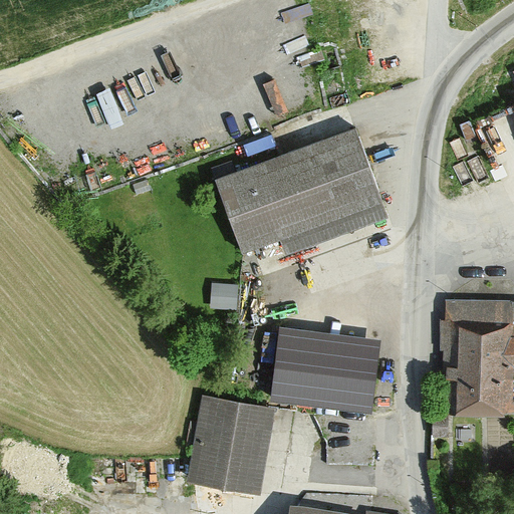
[(355,127),(216,179),(242,250),(381,199),(355,127)]
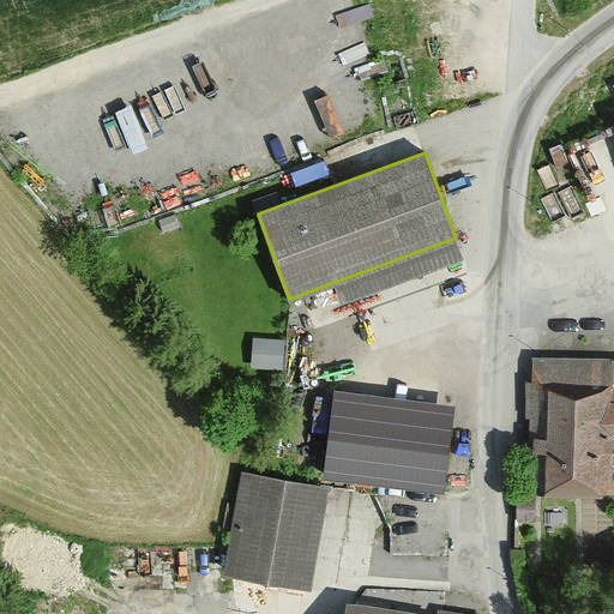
[(283,341),(262,338),(259,366),(281,367),(283,341)]
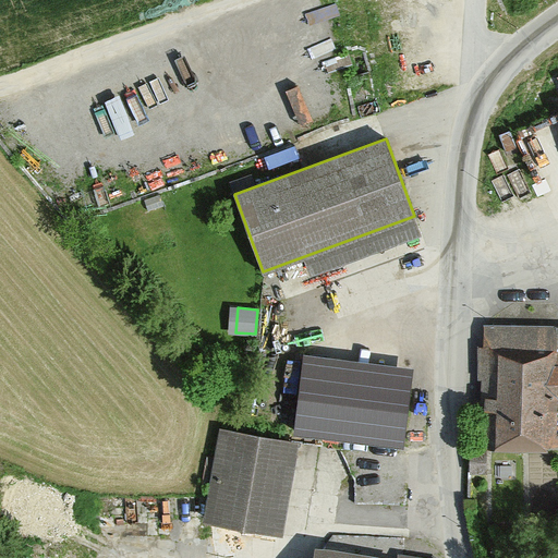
[(557,329),(487,328),(485,444),(555,445),(555,435),(557,434),(557,329)]
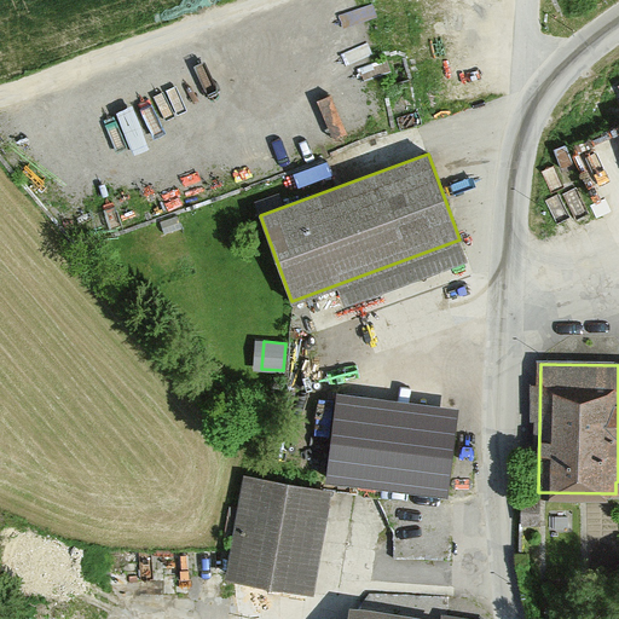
[(455,431),(334,416),(325,478),(446,492),(455,431)]
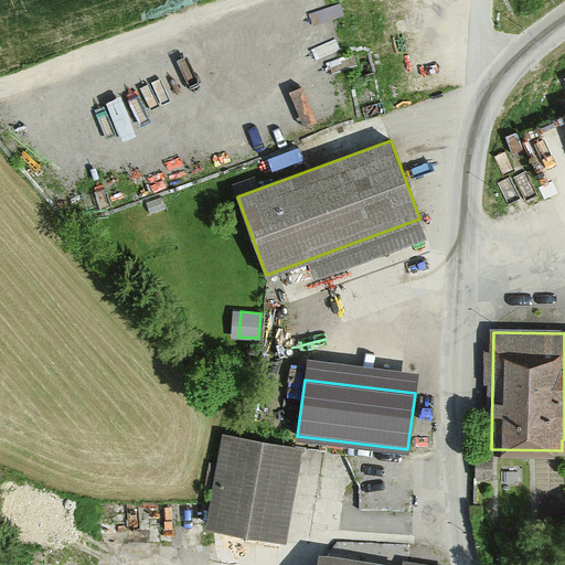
[(296,447),(227,435),(212,526),(280,537),(296,447)]
